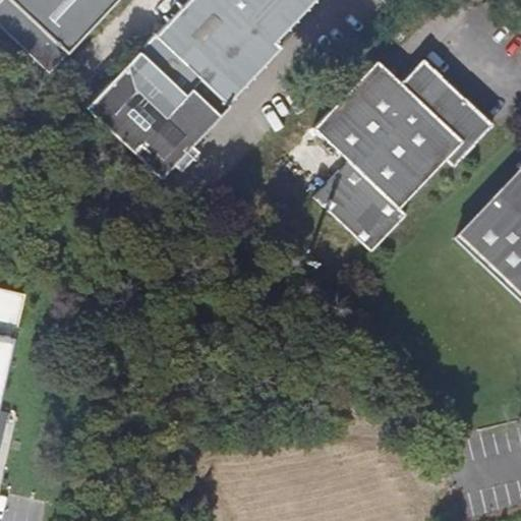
[(0,0),(0,27),(50,75),(120,0),(0,0)]
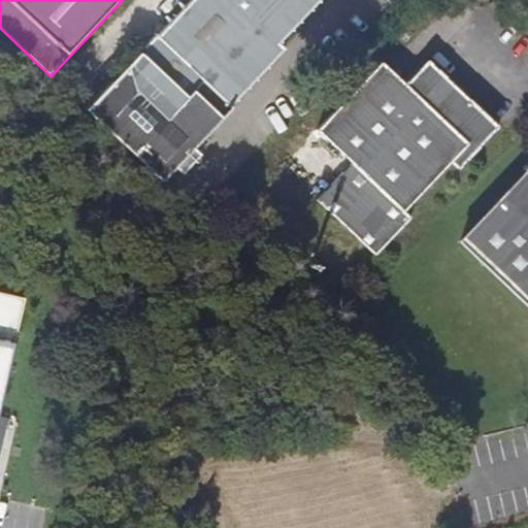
[(154,39),(87,110),(162,180),(173,168),(179,174),(198,155),(192,149),(285,51),(278,45),(321,0),(194,0),(157,40),(154,39)]
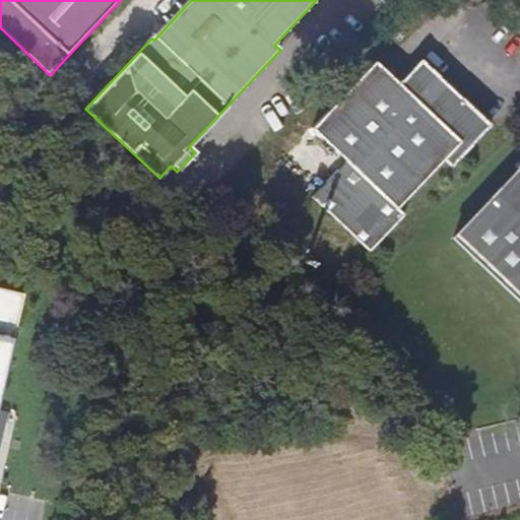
[(346,160),(313,197),(370,251),(404,215),(397,209),(445,159),(453,167),(493,124),(425,60),(401,83),(382,65),(377,61),(314,129),(346,160)]
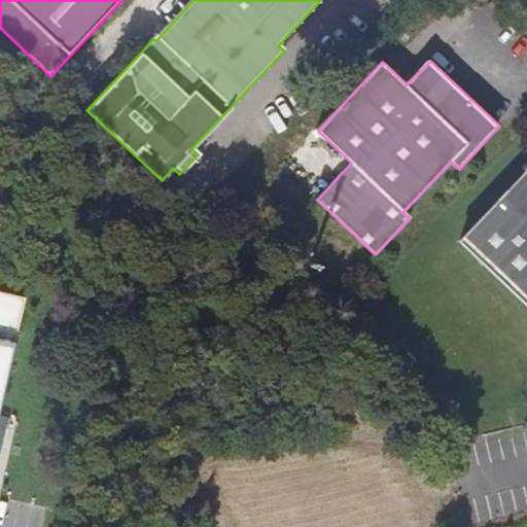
[(526,170),(460,241),(526,305),(526,170)]
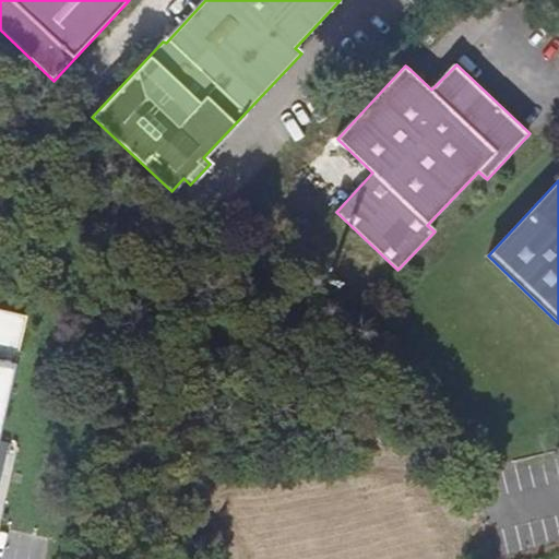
[(0,448),(28,324),(0,317),(0,448)]
